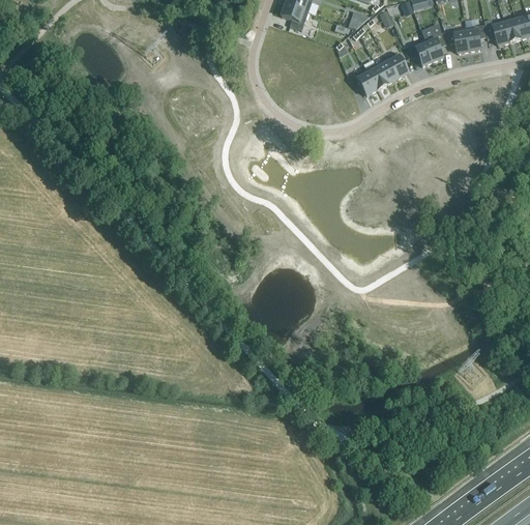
[(287,0),(286,3),(307,10),(311,0),(287,0)]
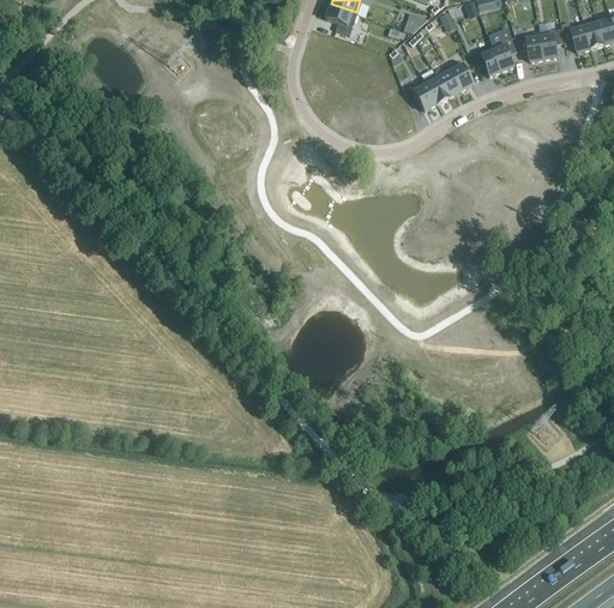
[(464,2),(469,16),(479,12),(473,0),(470,0),(464,2)]
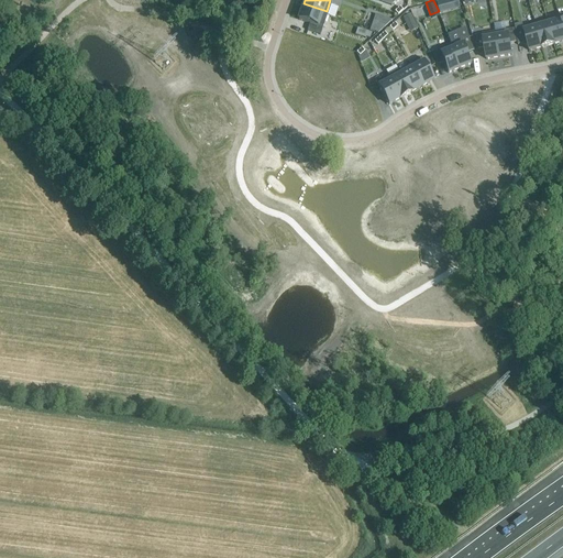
[(320,31),(327,11),(304,3),(299,15),(309,19),(307,25),(320,31)]
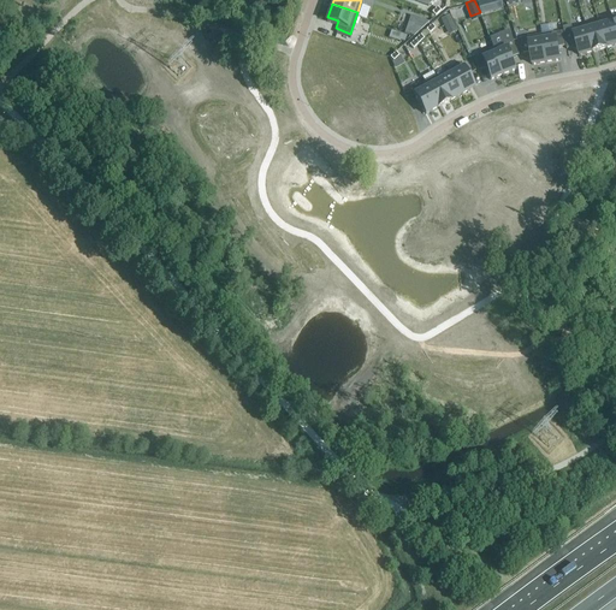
[(444,22),(452,18),(449,11),(440,15),(444,22)]
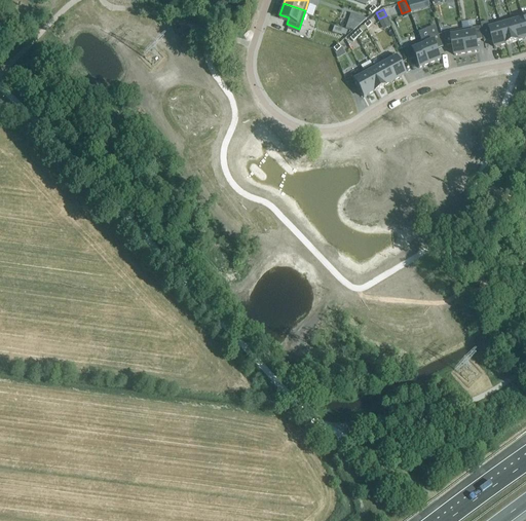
[(512,14),(511,14),(518,37),(525,34),(525,24),(522,11),(512,14)]
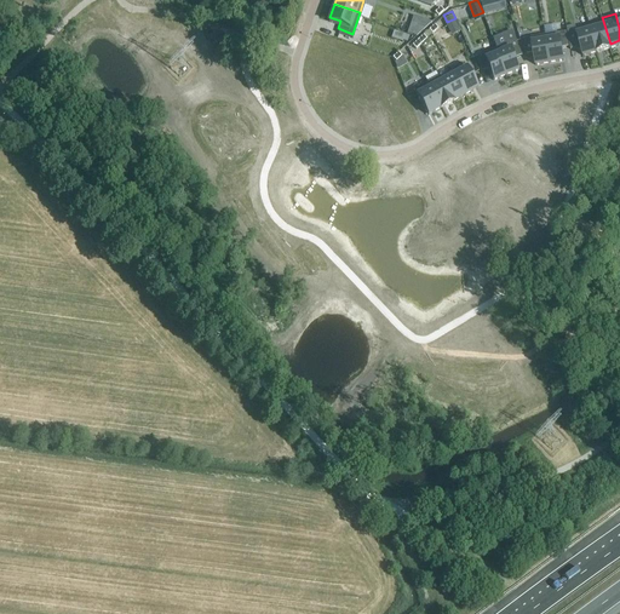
[(602,17),(589,21),(597,47),(610,44),(602,17)]
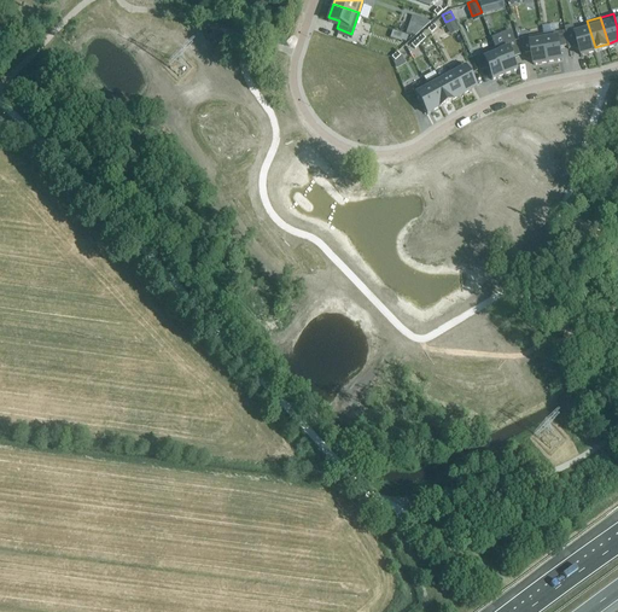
[(414,33),(421,25),(408,21),(404,29),(414,33)]
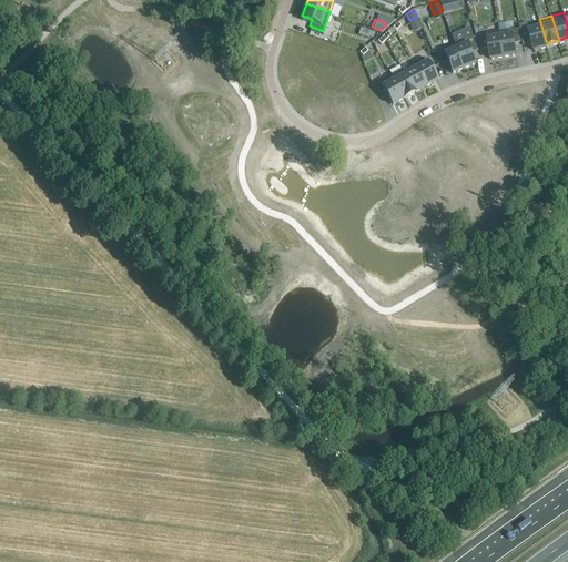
[(526,19),(519,21),(523,40),(531,38),(534,47),(547,43),(539,19),(527,22),(526,19)]
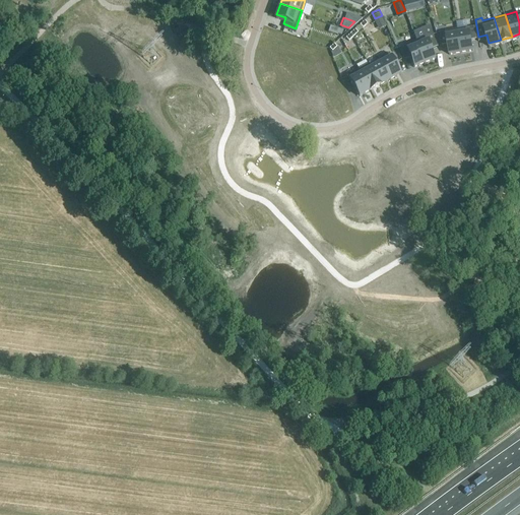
[(469,23),(457,25),(461,49),(473,47),(471,37),(477,36),(475,22),(469,23)]
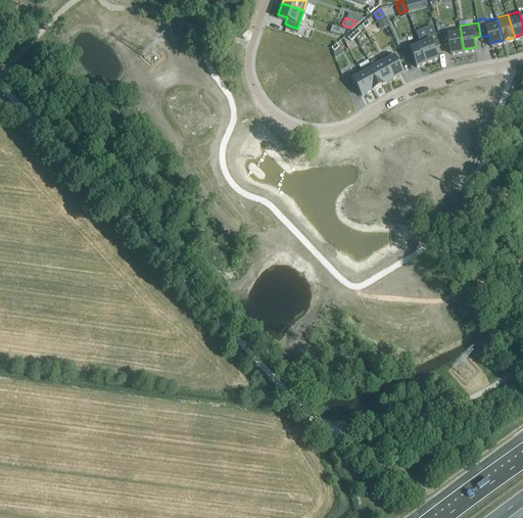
[(464,49),(460,26),(441,29),(443,42),(449,41),(452,51),(464,49)]
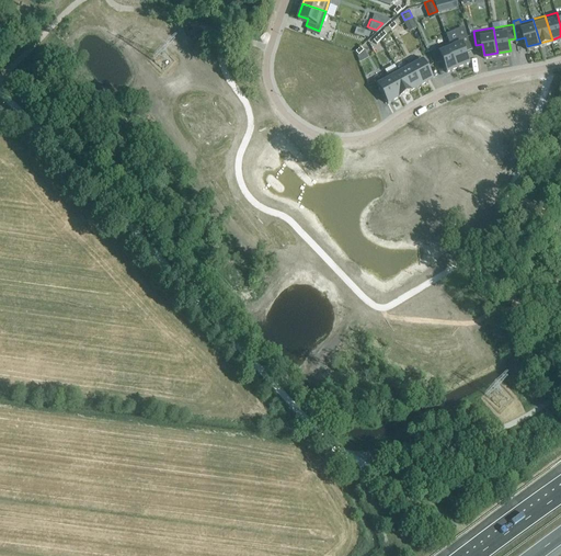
[(468,33),(449,40),(458,64),(470,59),(467,48),(472,46),(468,33)]
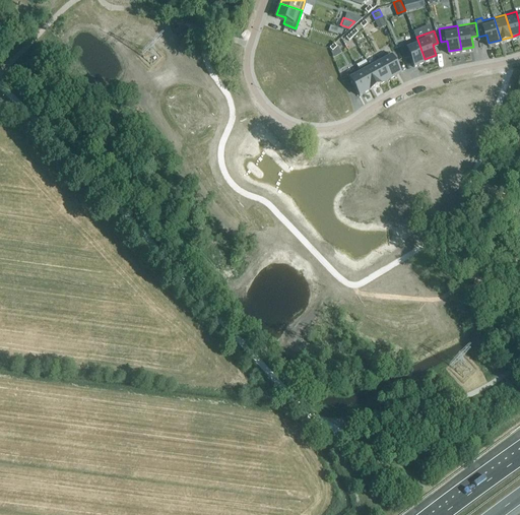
[(425,59),(416,37),(399,44),(404,56),(409,53),(413,63),(425,59)]
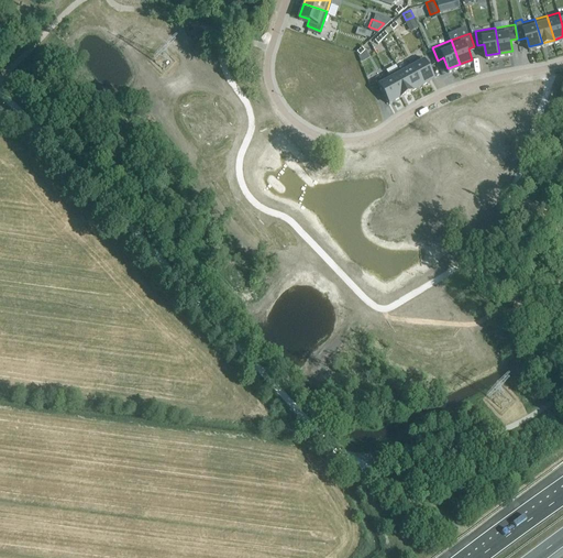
[(409,59),(412,64),(422,81),(433,76),(421,53),(409,59)]
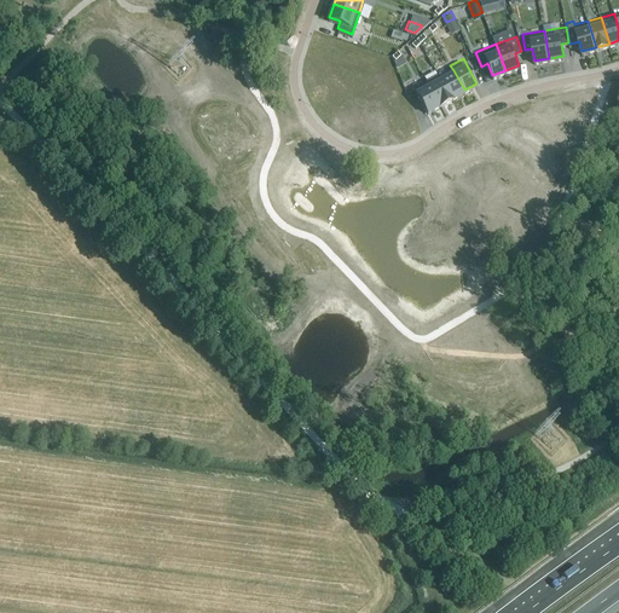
[(453,70),(441,76),(441,77),(452,97),(464,90),(453,70)]
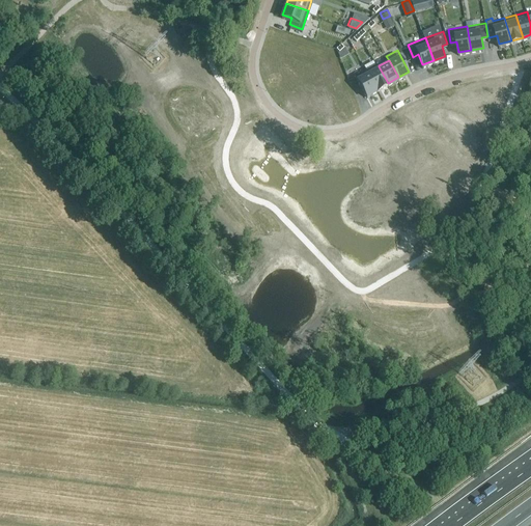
[(379,66),(379,65),(376,61),(365,67),(378,88),(388,83),(379,66)]
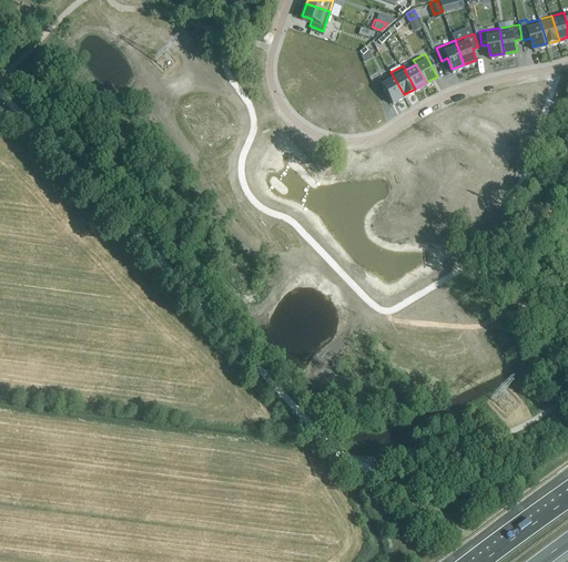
[(404,94),(391,72),(379,79),(392,101),(404,94)]
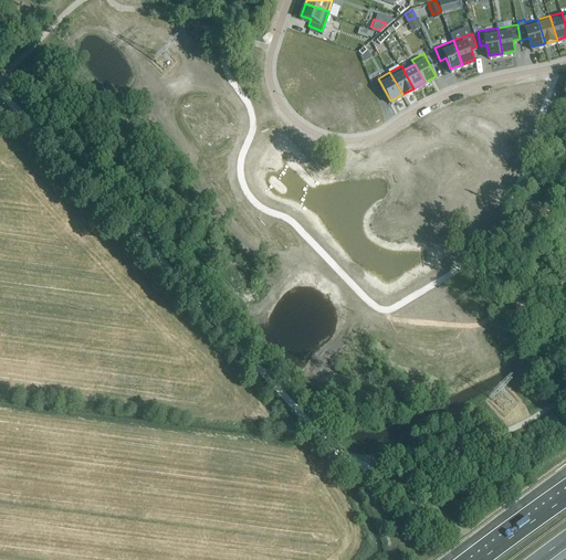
All buildings are outlined.
